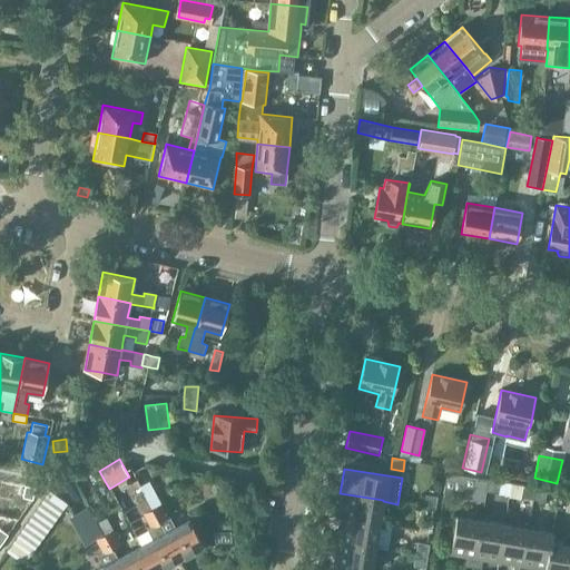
[(443,492),(473,498),(483,500),(484,492),(485,492),(488,480),(477,479),(477,474),(457,470),(446,477),(443,492)]
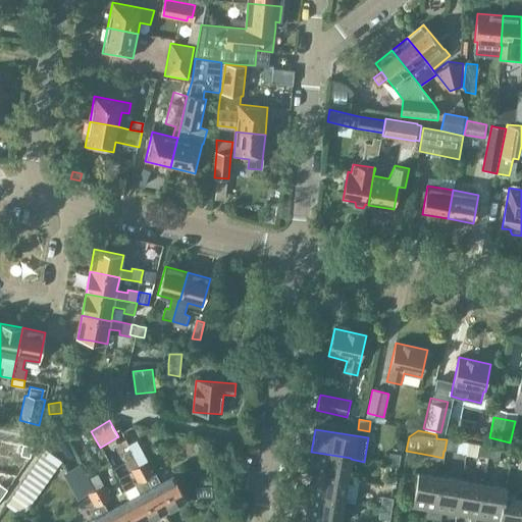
[(207,437),(199,440),(201,449),(210,447),(207,437)]
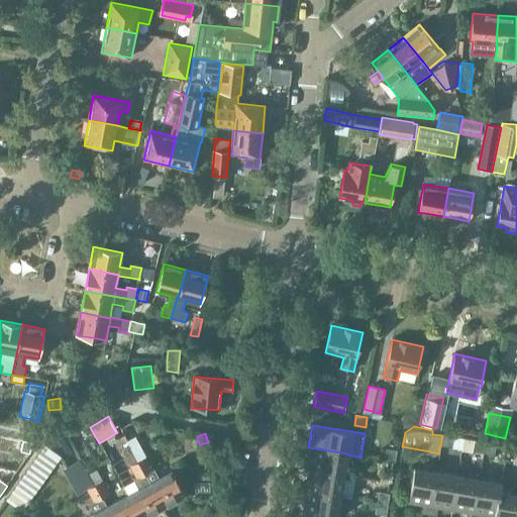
[(114,434),(105,439),(109,446),(118,441),(114,434)]
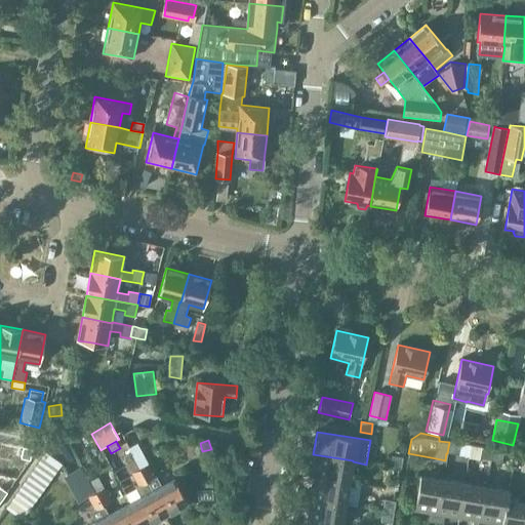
[(460,444),(449,442),(447,453),(458,455),(460,444)]
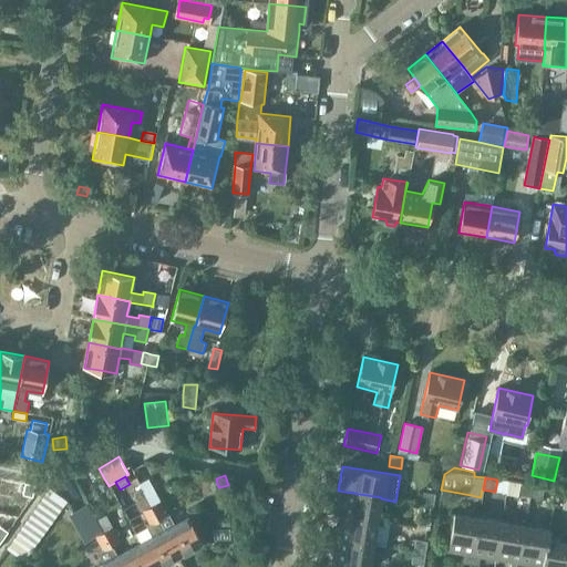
[(26,484),(23,496),(33,497),(35,485),(26,484)]
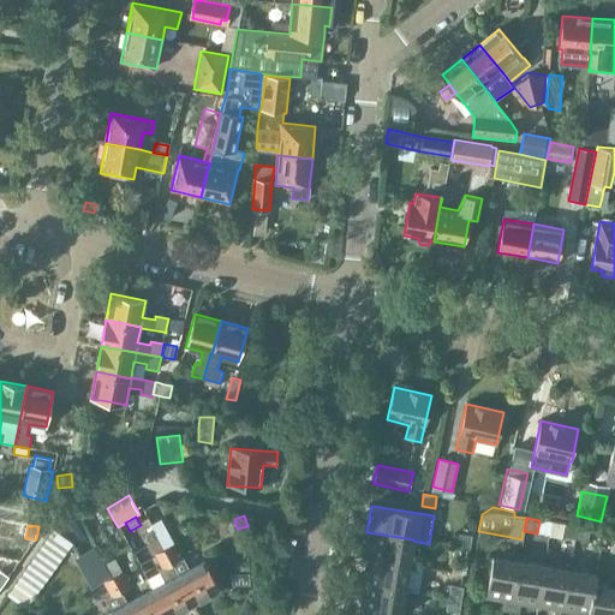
[(562,537),(574,538),(575,526),(565,525),(562,537)]
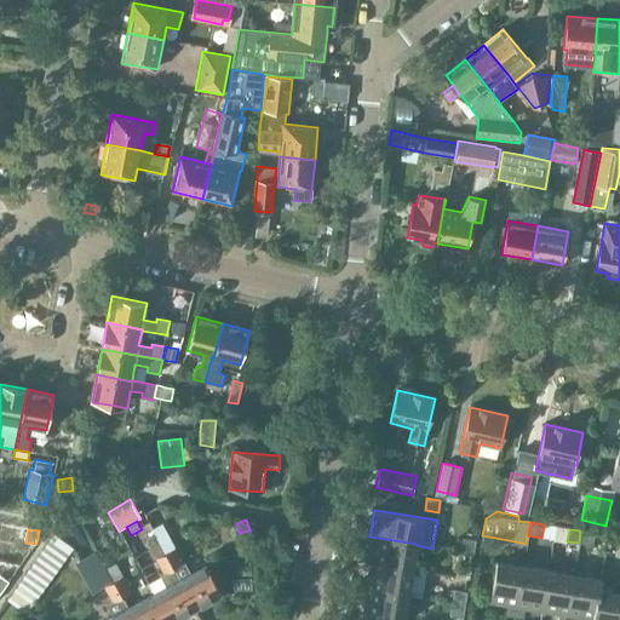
[(159,543),(158,543),(165,555),(176,549),(166,530),(156,537),(159,543)]
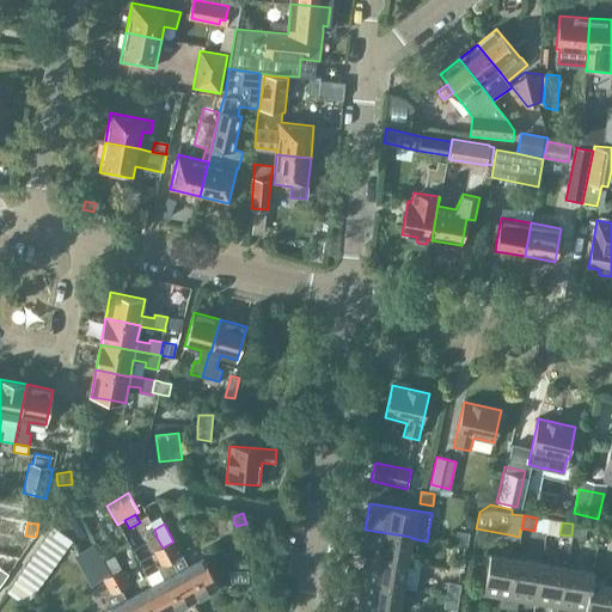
[(573,524),(571,536),(586,538),(587,526),(573,524)]
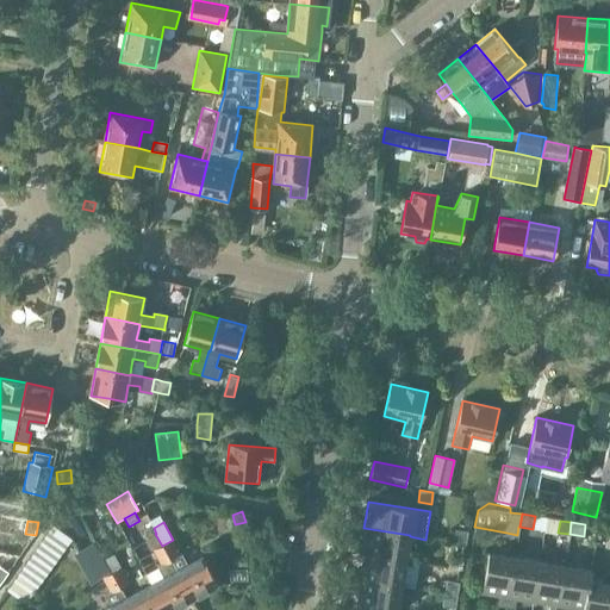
[(53,527),(8,591),(26,604),(75,541),(53,527)]
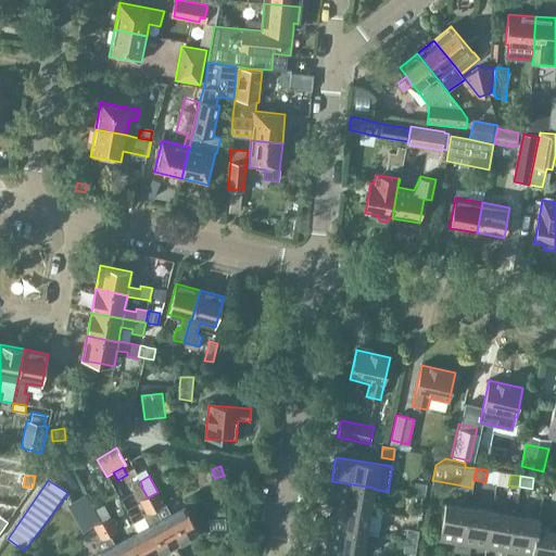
[(337,490),(333,505),(370,510),(374,489),(374,488),(331,481),(330,489),(337,490)]
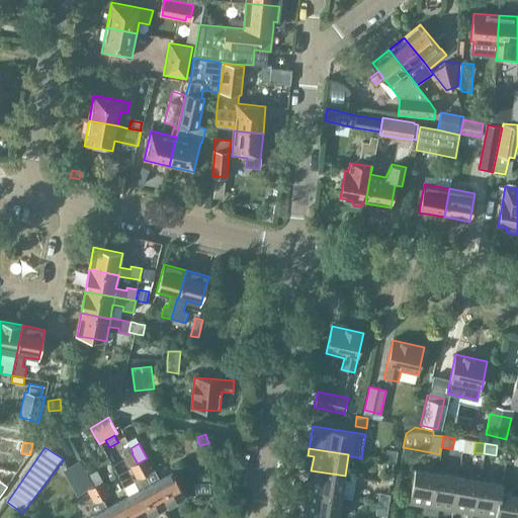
[(387,449),(385,460),(397,462),(399,452),(387,449)]
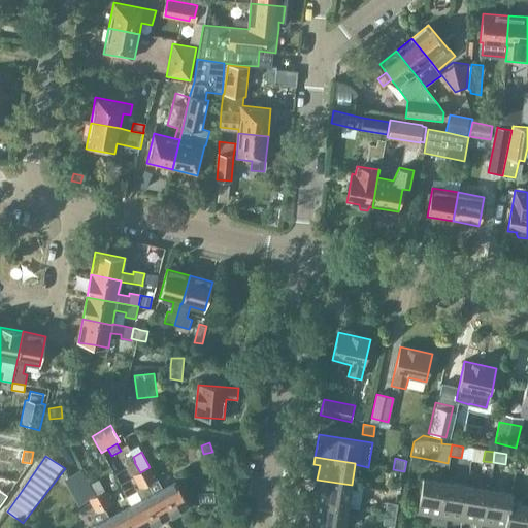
[(127,467),(132,476),(140,472),(134,462),(127,467)]
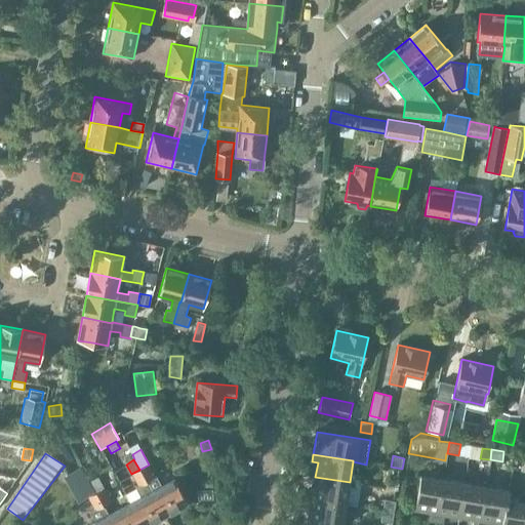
[(139,469),(148,483),(156,478),(152,471),(149,465),(139,469)]
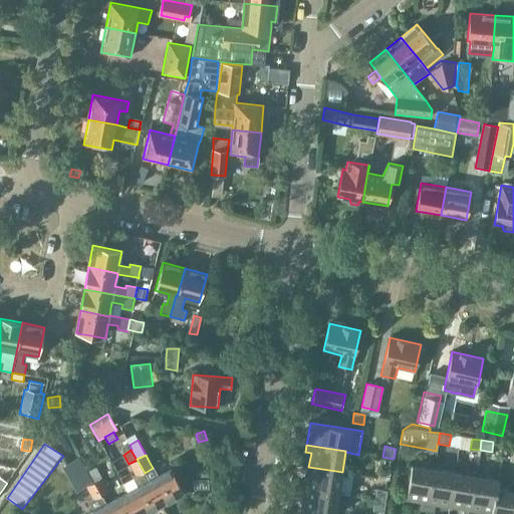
[(80,489),(86,487),(94,482),(88,471),(79,457),(65,464),(80,489)]
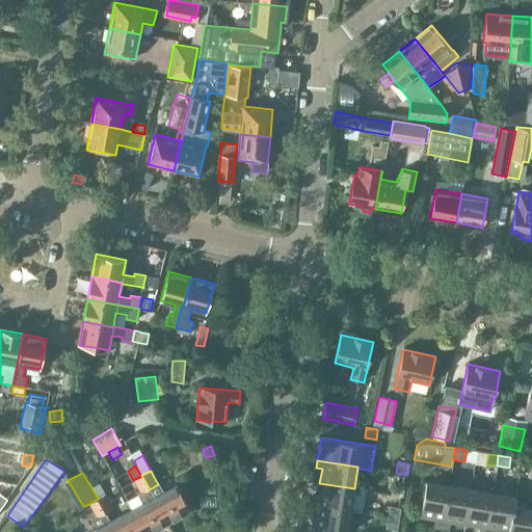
[(407,475),(396,473),(394,484),(404,486),(407,475)]
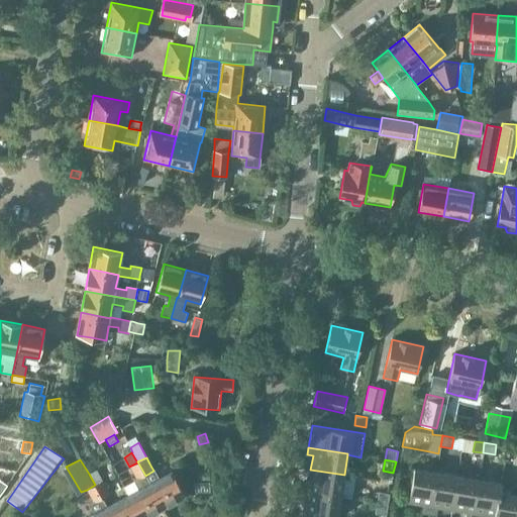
[(138,490),(128,495),(135,508),(139,516),(144,516),(163,508),(157,496),(149,484),(145,476),(137,461),(137,462),(129,467),(133,473),(136,479),(133,480),(138,490)]
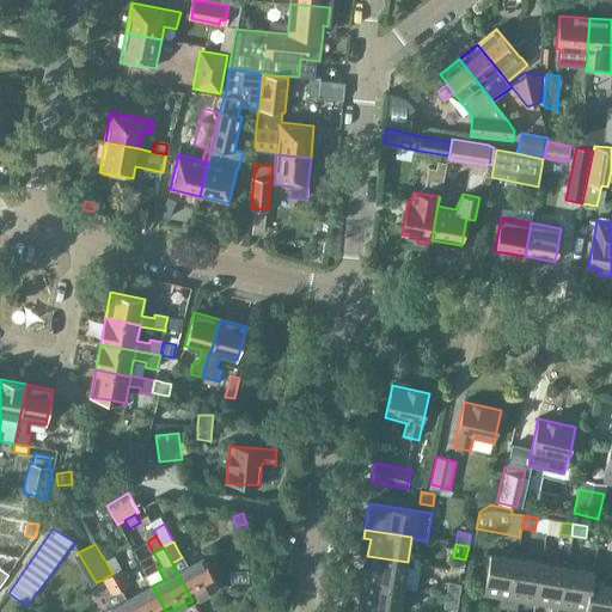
[(500,605),(509,606),(516,560),(490,555),(483,595),(501,598),(500,605)]
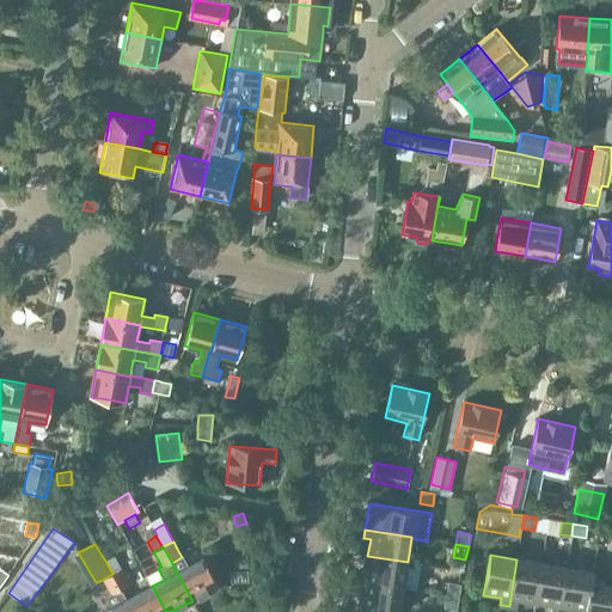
[(357,571),(356,580),(403,588),(404,585),(417,587),(421,564),(408,562),(367,556),(365,573),(357,571)]
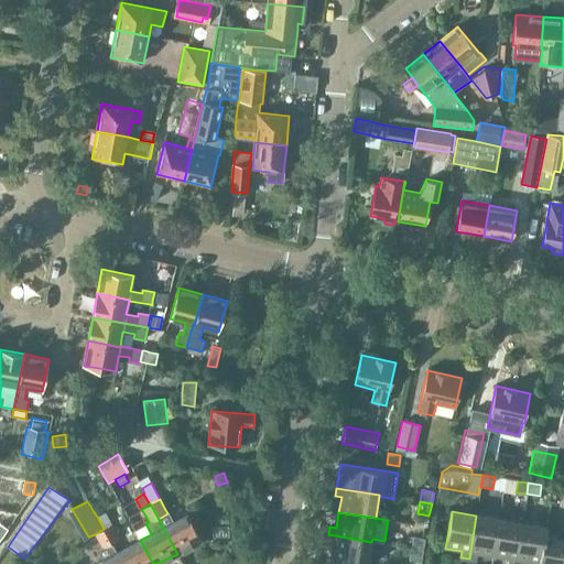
[(167,513),(159,519),(163,528),(171,541),(177,554),(202,541),(195,529),(187,514),(173,522),(167,513)]
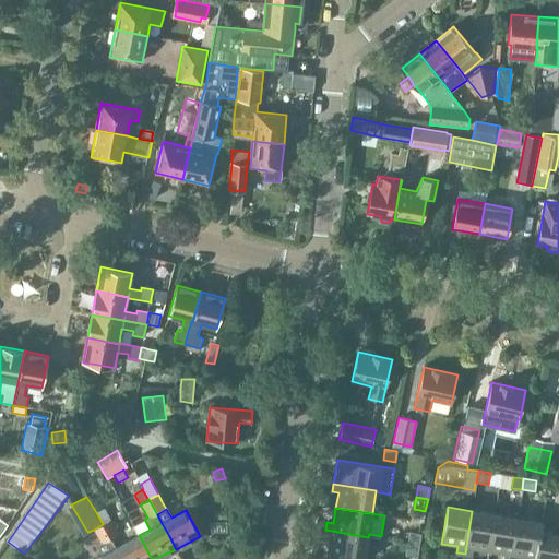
[(474,548),(489,551),(495,514),(472,511),(465,554),(473,555),(474,548)]
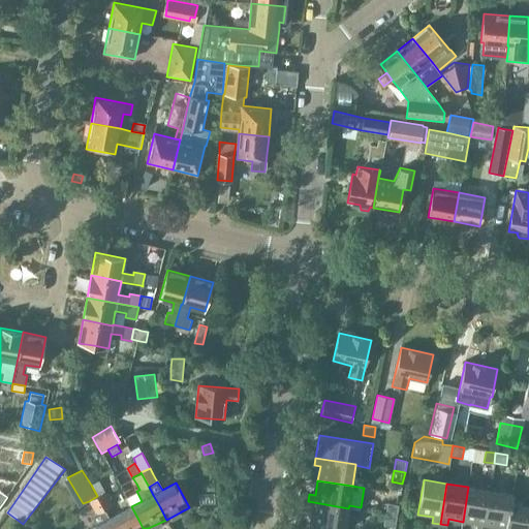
[(476,528),(484,528),(491,491),(468,487),(463,522),(477,524),(476,528)]
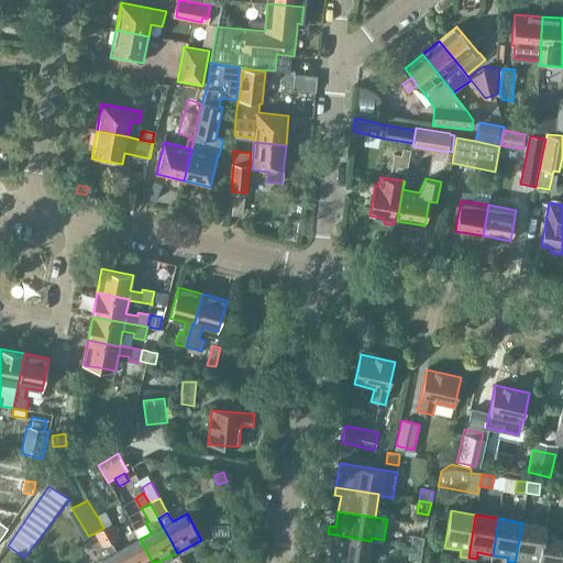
[(111,523),(103,528),(111,542),(120,538),(117,531),(112,522),(111,523)]
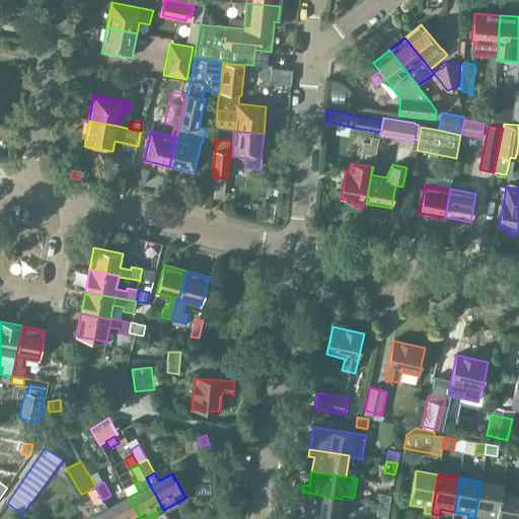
[(482,518),(483,516),(497,518),(498,513),(501,493),(503,493),(504,485),(482,482),(474,518),(482,518)]
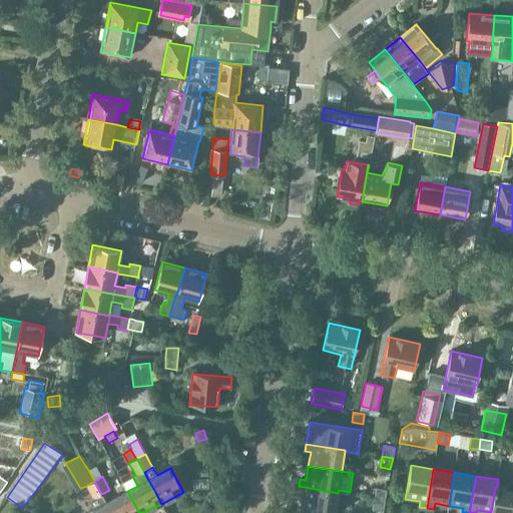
[(94,481),(86,486),(89,493),(93,499),(101,494),(94,481)]
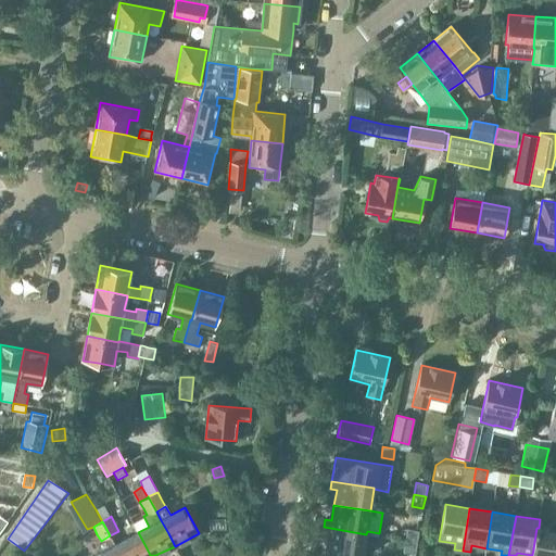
[(362,555),(366,534),(324,527),(323,534),(328,535),(326,552),(351,555),(362,555)]
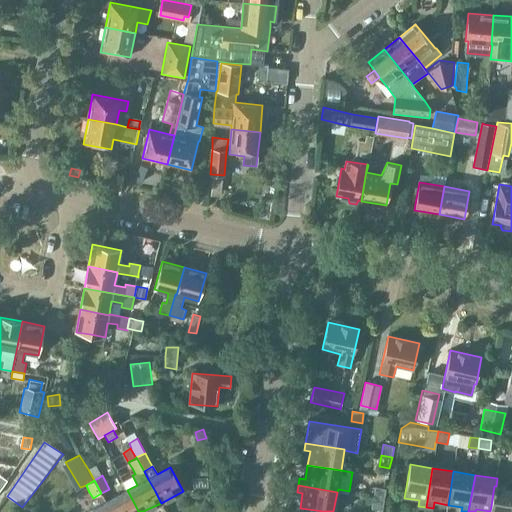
[(511,511),(511,489),(496,486),(494,486),(491,506),(490,511),(489,511),(511,511)]
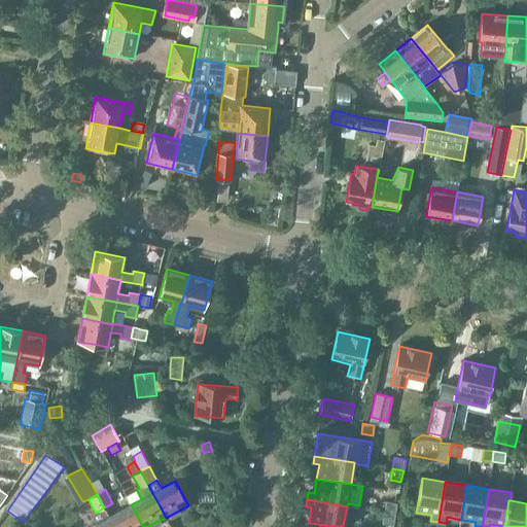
[(386,501),(385,510),(395,513),(397,503),(386,501)]
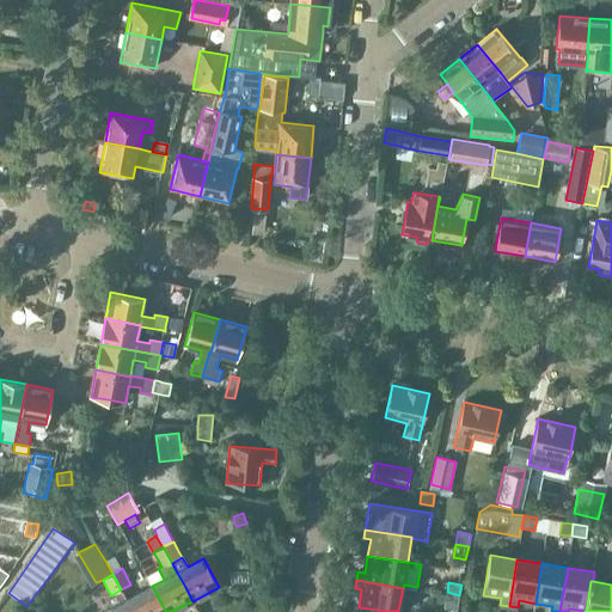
[(165,611),(152,586),(129,599),(127,600),(133,611),(165,611)]
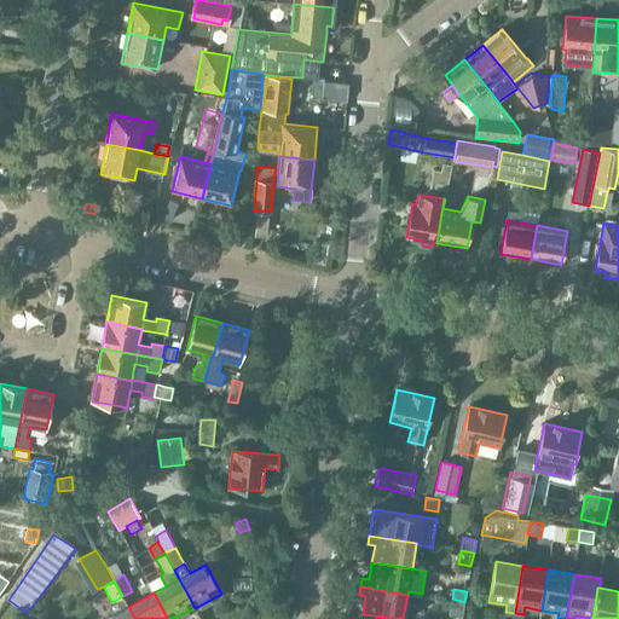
[(113,615),(105,618),(134,618),(128,607),(122,596),(113,602),(106,606),(113,615)]
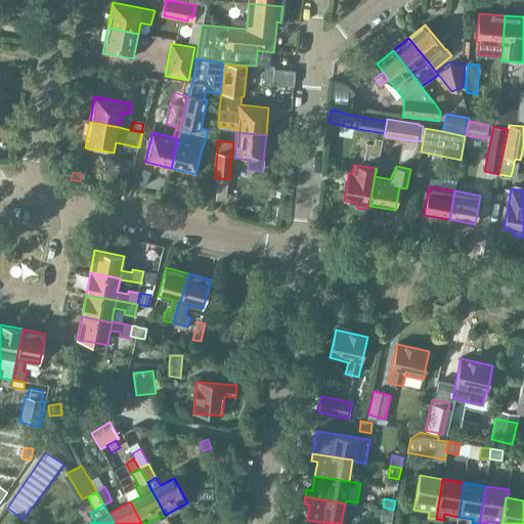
[(393,510),(383,507),(381,520),(391,522),(393,510)]
